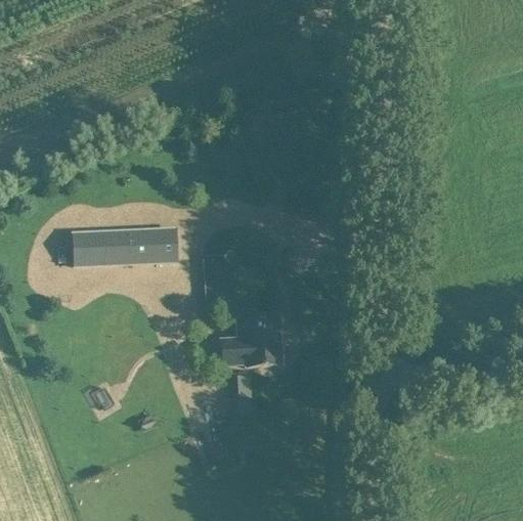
[(176,228),(74,233),(75,266),(177,261),(176,228)]
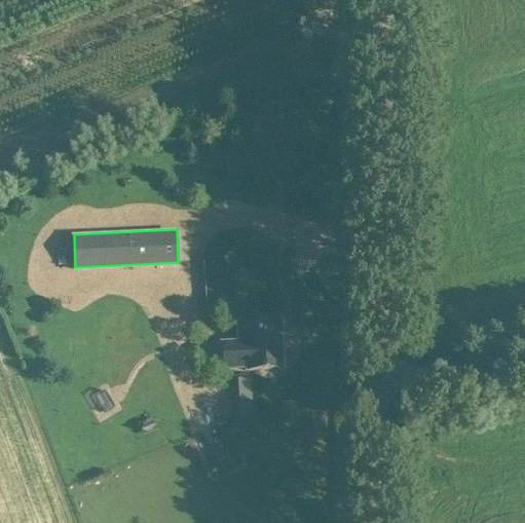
[(248,368),(284,366),(280,316),(245,319),(248,368)]
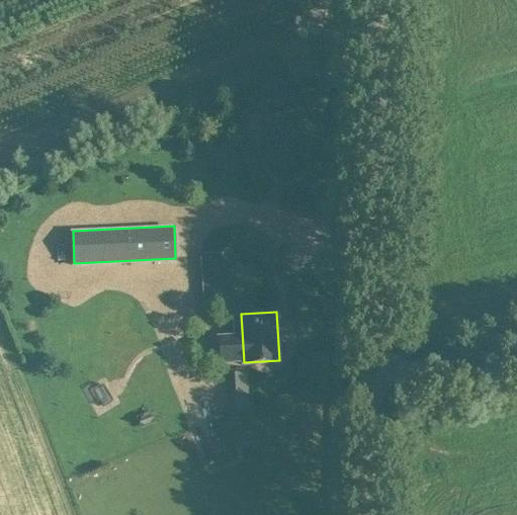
[(248,371),(231,372),(232,395),(250,394),(248,371)]
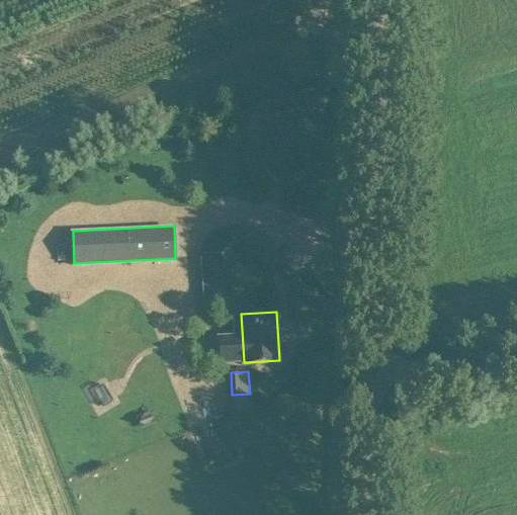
[(252,443),(252,430),(240,430),(240,443),(252,443)]
